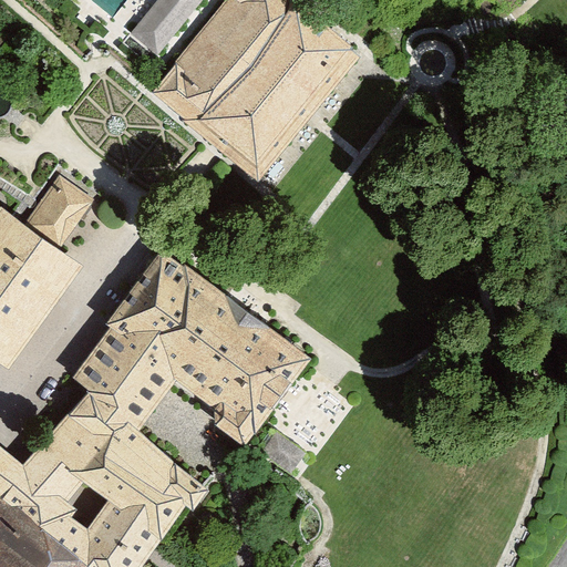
[(197,0),(158,0),(133,32),(157,51),(197,0)]
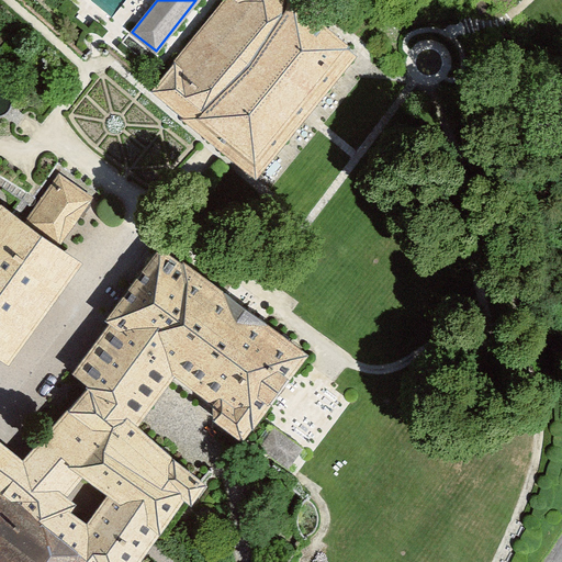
[(292,0),(225,0),(154,86),(254,168),(352,49),(292,0)]
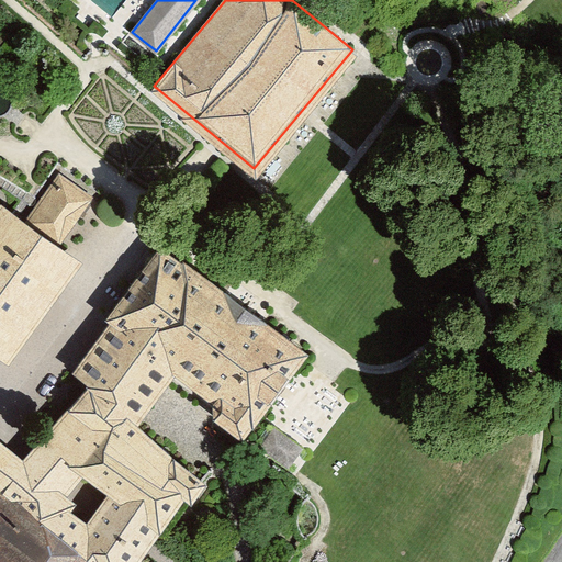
[(0,208),(0,347),(9,353),(79,258),(55,240),(88,197),(60,177),(27,222),(3,203),(0,208)]
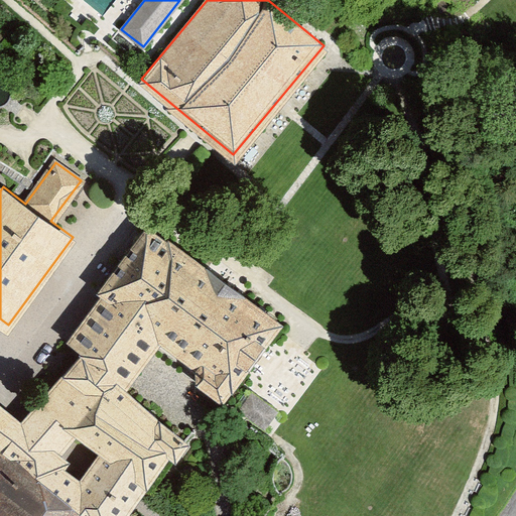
[(199,378),(220,393),(274,320),(147,228),(103,288),(106,291),(74,335),(92,348),(33,426),(0,401),(0,455),(81,515),(121,515),(169,449),(174,453),(184,437),(120,387),(156,335),(198,364),(199,378)]
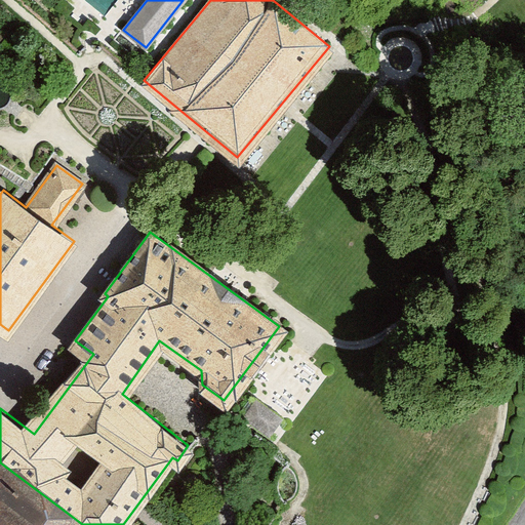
[(0,524),(82,524),(0,462),(0,524)]
